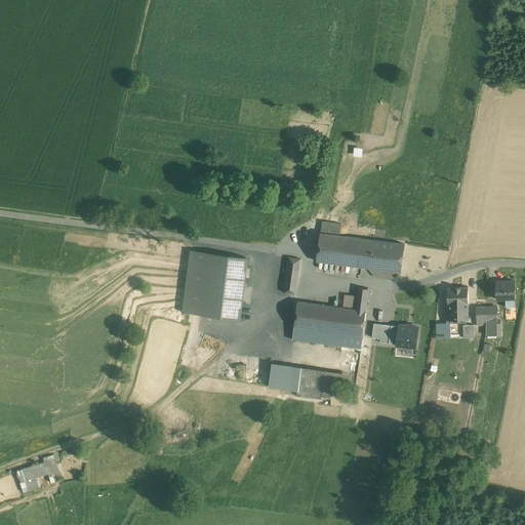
[(353,155),(362,156),(362,148),(353,148),(353,155)]
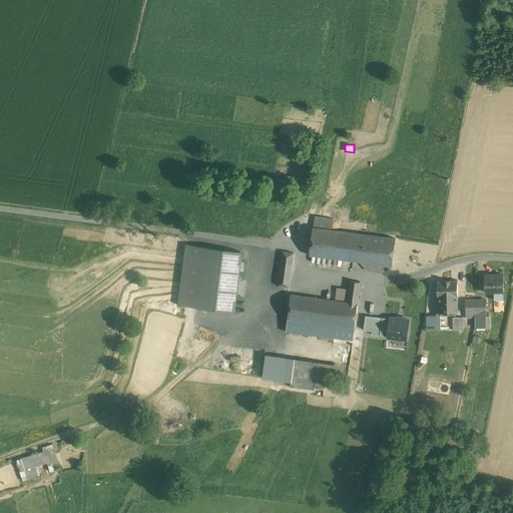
[(334,219),(315,216),(310,254),(362,262),(365,234),(333,230),(334,219)]
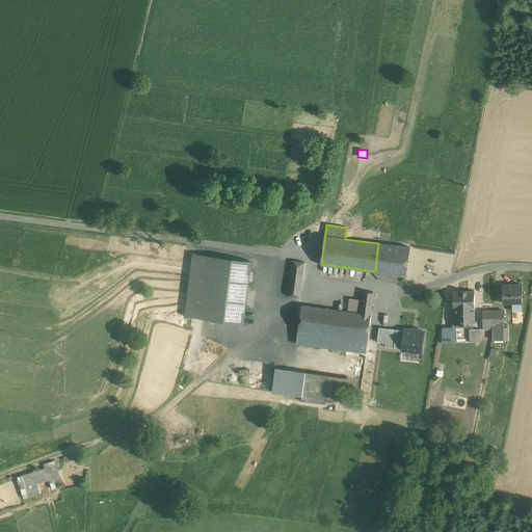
[(410,247),(378,243),(375,271),(406,275),(410,247)]
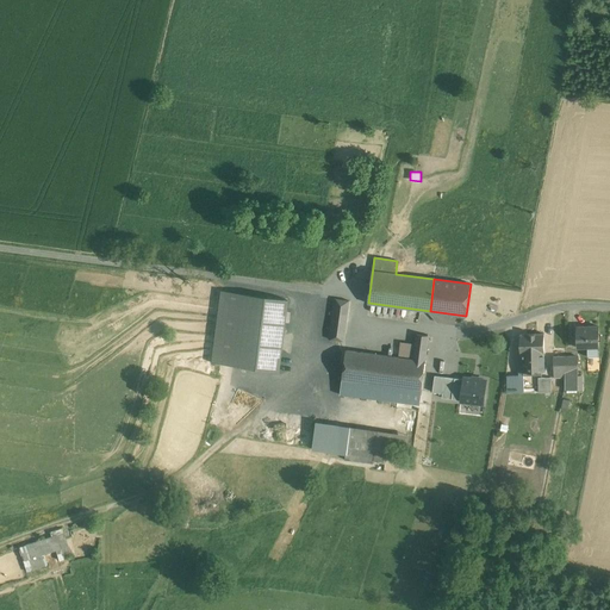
[(287,299),(221,290),(211,361),(278,371),(287,299)]
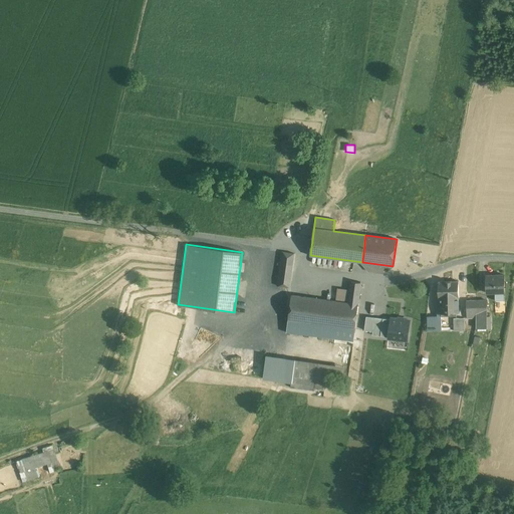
[(294,253),(282,252),(277,285),(290,287),(294,253)]
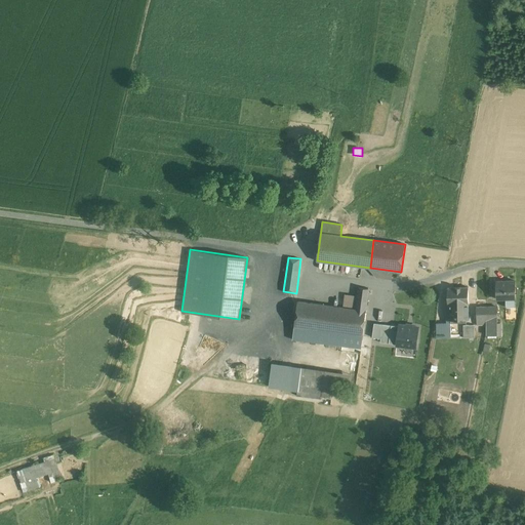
[(516,281),(496,281),(497,299),(507,299),(507,307),(516,307),(516,299),(517,298),(516,281)]
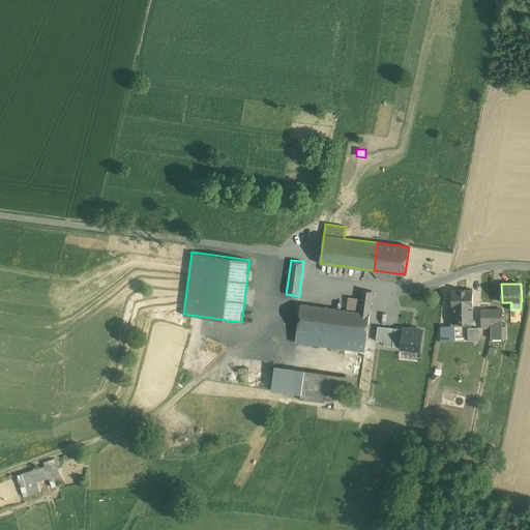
[(373,291),(362,290),(359,312),(370,313),(373,291)]
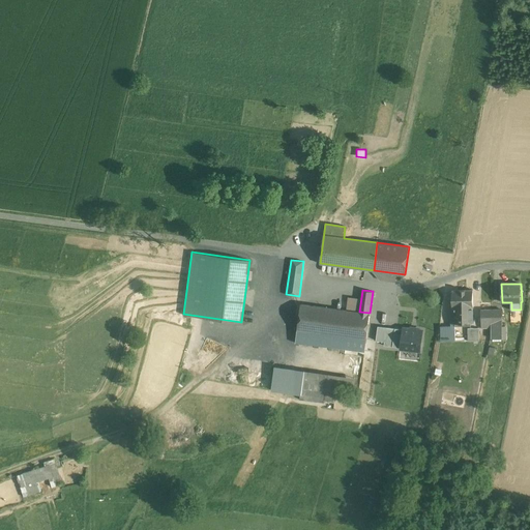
[(473,290),(451,291),(452,311),(450,311),(450,323),(457,323),(457,320),(471,320),(471,306),(473,306),(473,290)]
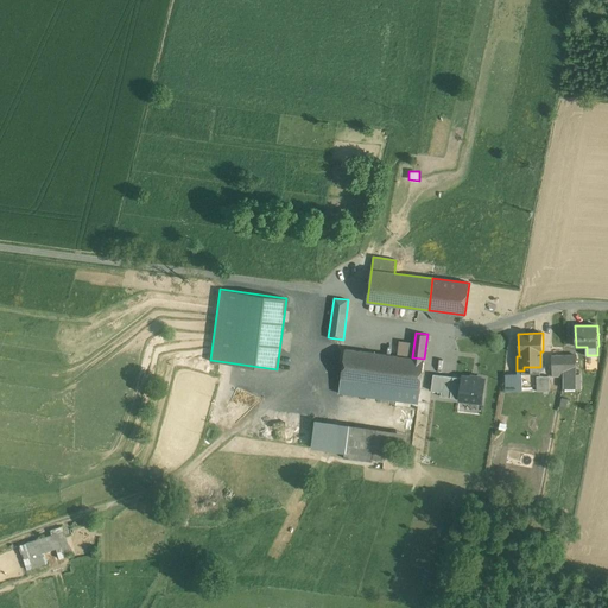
[(412,358),(346,348),(342,373),(340,392),(397,398),(398,384),(420,387),(425,359),(424,359),(412,358)]
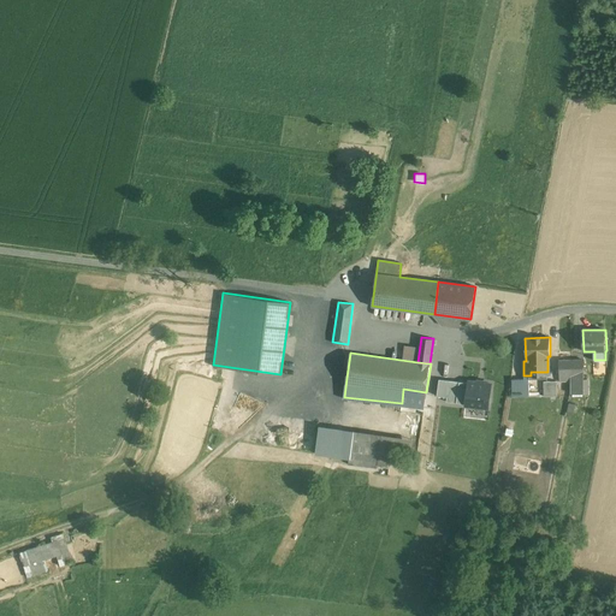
[(572,360),(560,361),(560,380),(572,380),(572,360)]
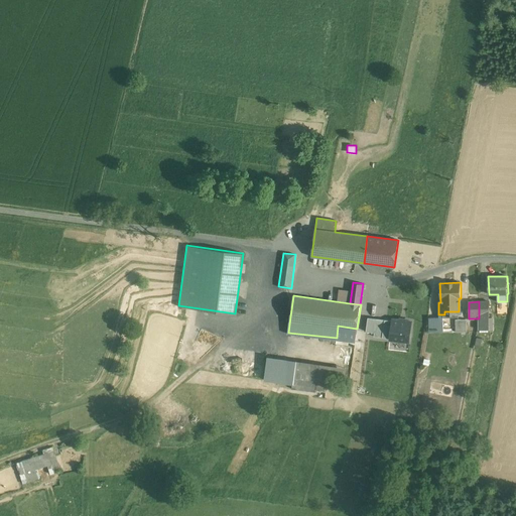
[(489,301),(479,301),(479,318),(490,318),(489,301)]
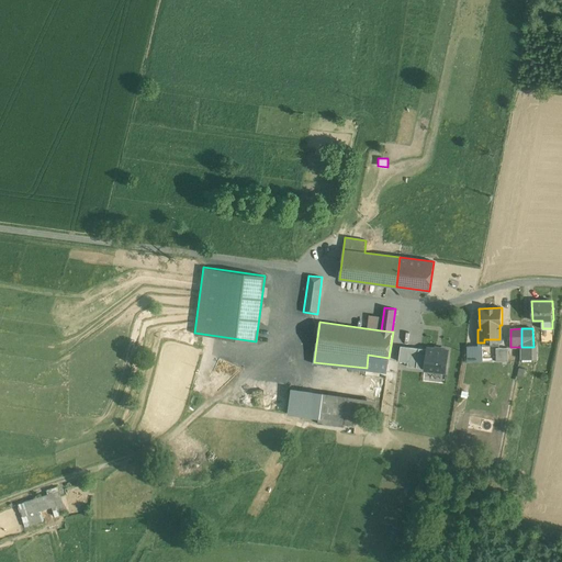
[(411,346),(402,345),(400,359),(408,360),(408,359),(411,346)]
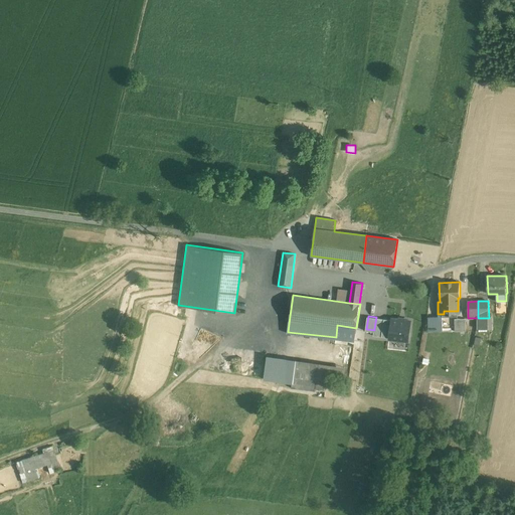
[(387,319),(376,317),(374,329),(386,331),(387,319)]
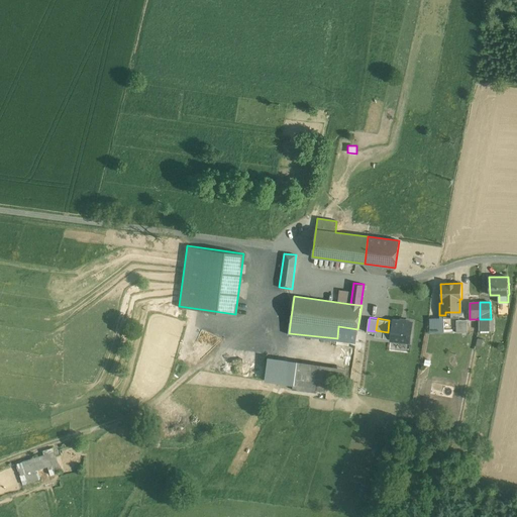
[(468,319),(456,319),(456,333),(468,332),(468,319)]
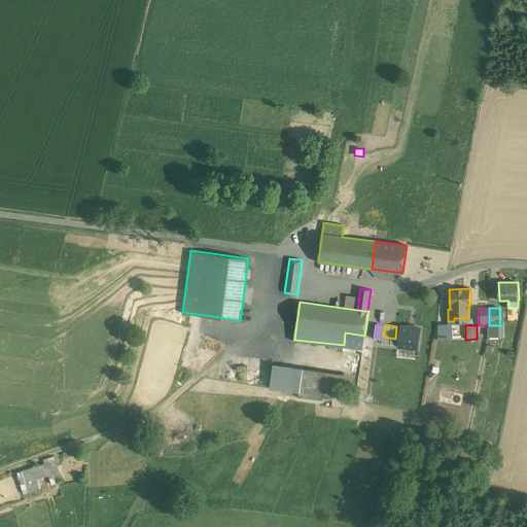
[(364,336),(345,332),(344,345),(363,348),(364,336)]
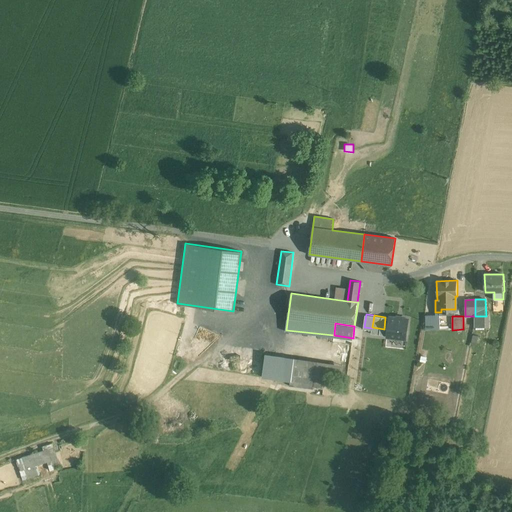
[(343,363),(294,356),(290,384),(314,387),(314,385),(324,387),(325,378),(341,379),(343,363)]
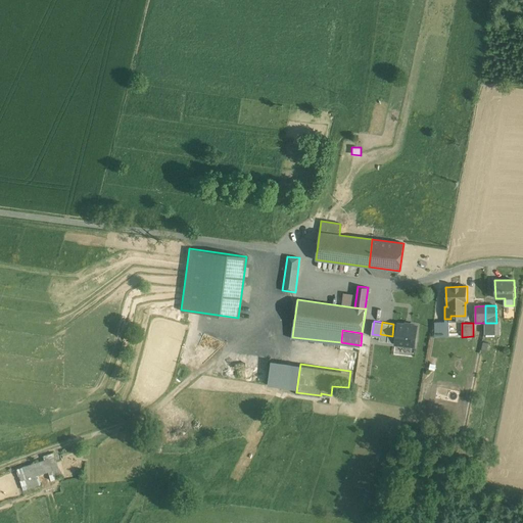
[(16,466),(22,488),(40,483),(38,473),(47,471),(49,477),(60,474),(55,456),(16,466)]
